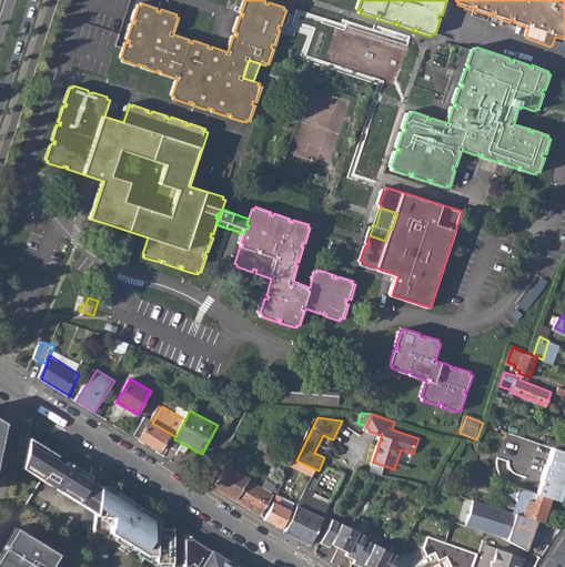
[(161,451),(171,434),(152,423),(151,422),(141,438),(161,451)]
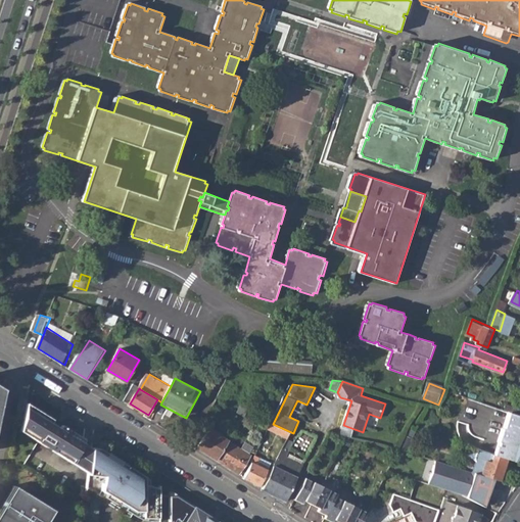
[(43,407),(46,400),(39,396),(35,402),(43,407)]
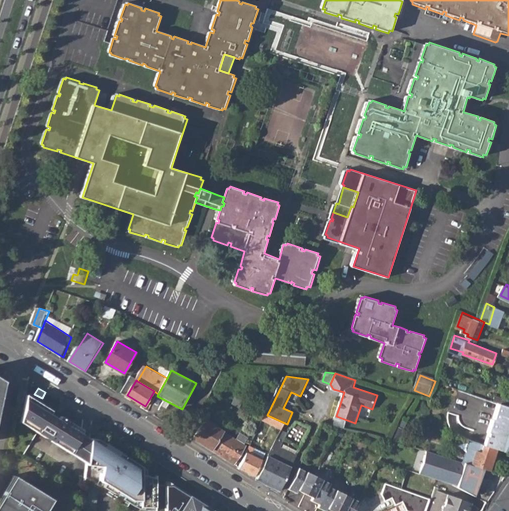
[(55,440),(89,461),(92,438),(84,432),(84,428),(63,414),(61,417),(57,414),(58,412),(29,393),(23,420),(49,437),(50,435),(56,439),(55,440)]
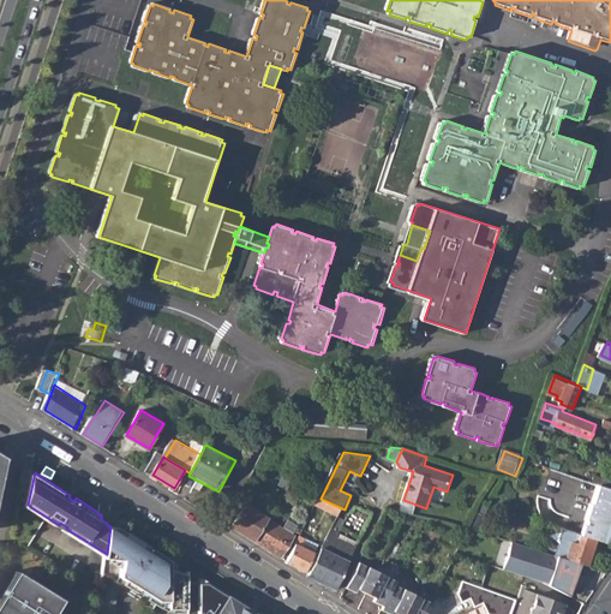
[(600,484),(610,487),(610,478),(598,475),(595,483),(600,484)]
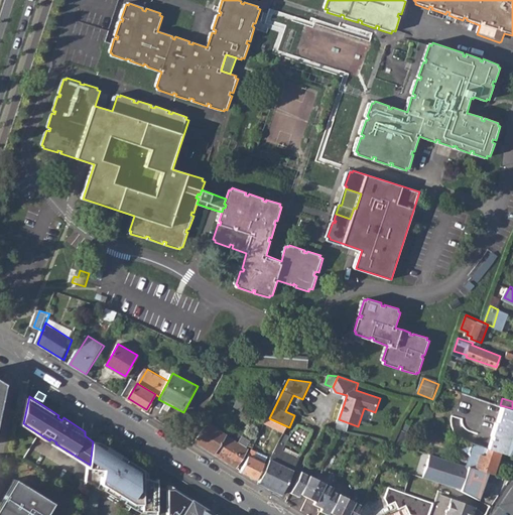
[(236,406),(243,411),(247,404),(239,399),(236,406)]
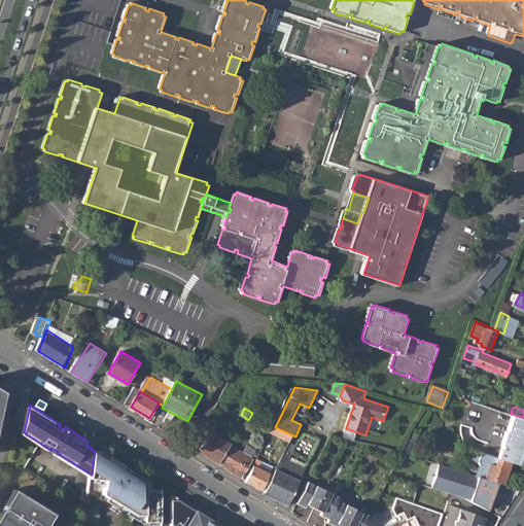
[(248,420),(259,427),(264,420),(252,413),(248,420)]
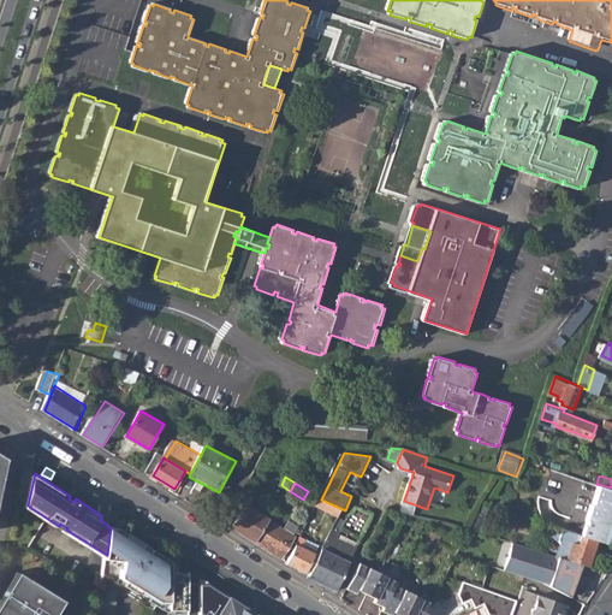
[(593,504),(583,534),(599,539),(611,543),(611,488),(601,485),(595,504),(593,504)]
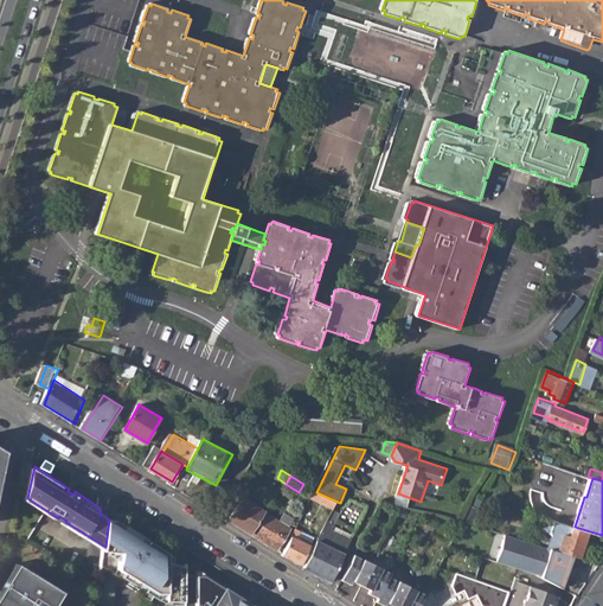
[(282,491),(294,498),(299,492),(286,484),(282,491)]
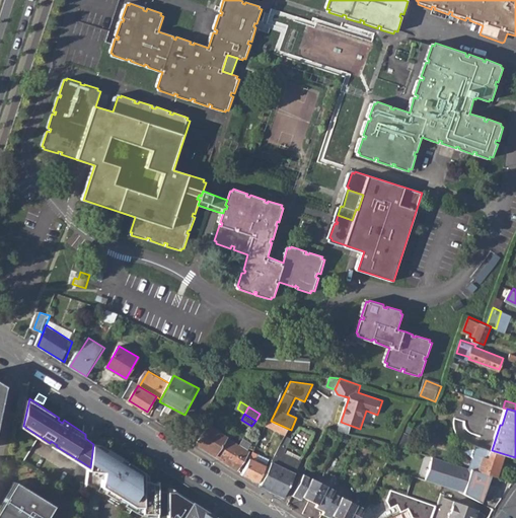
[(268,427),(288,436),(291,430),(271,421),(268,427)]
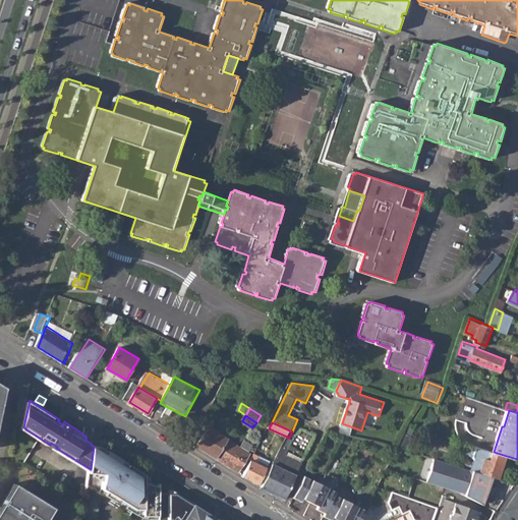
[(199,447),(219,458),(230,441),(230,440),(211,427),(199,447)]
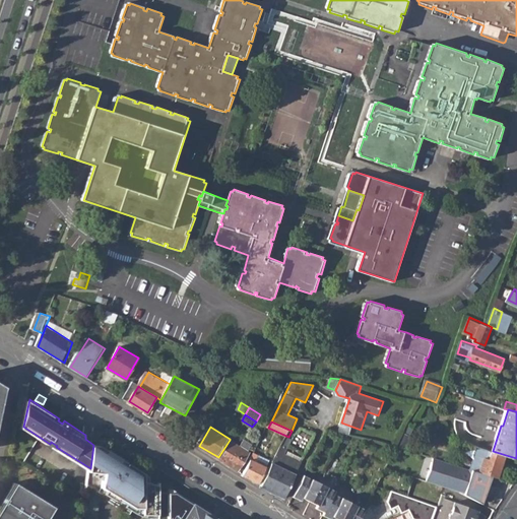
[(251,452),(230,440),(218,457),(240,471),(251,452)]
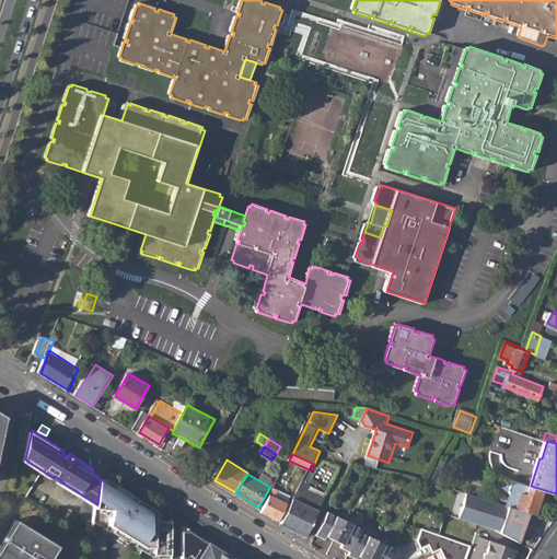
[(92,555),(107,557),(109,540),(113,535),(142,552),(146,547),(155,547),(155,552),(172,554),(173,521),(162,517),(163,513),(117,485),(117,484),(109,479),(101,477),(101,479),(97,504),(99,507),(92,555)]
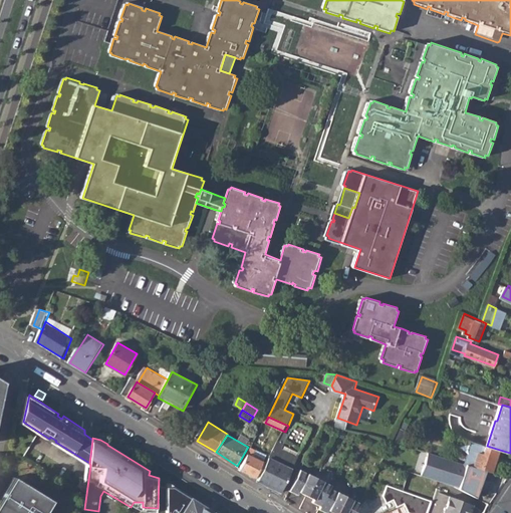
[(283,493),(295,468),(300,456),(285,449),(287,444),(280,441),(270,462),(271,463),(259,481),(283,493)]
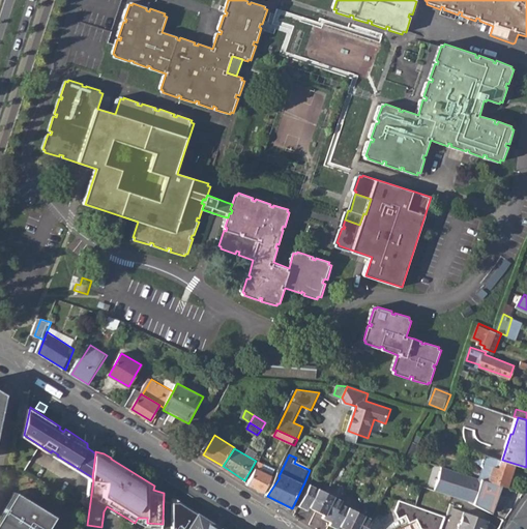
[(503,485),(508,487),(516,464),(502,460),(496,459),(490,480),(503,485)]
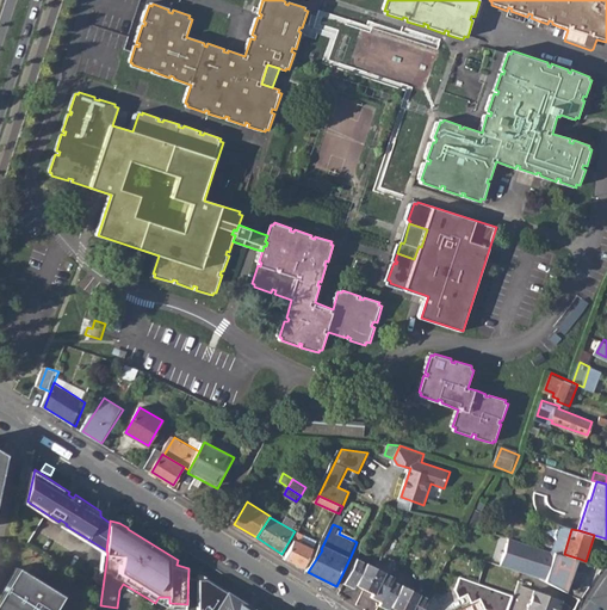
[(287,559),(307,568),(315,550),(299,543),(303,542),(305,537),(299,535),(287,559)]
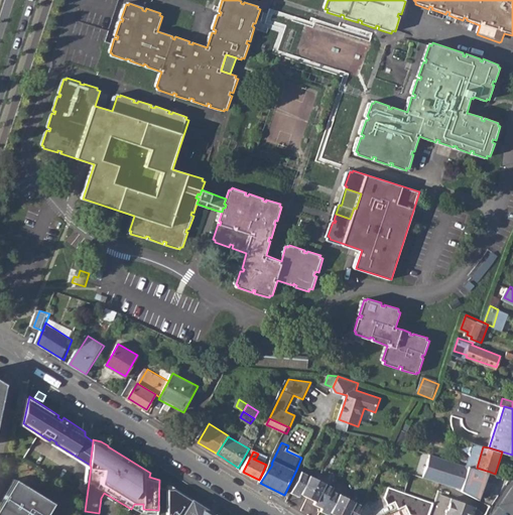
[(456,487),(481,499),(490,472),(477,468),(434,455),(426,478),(456,487)]
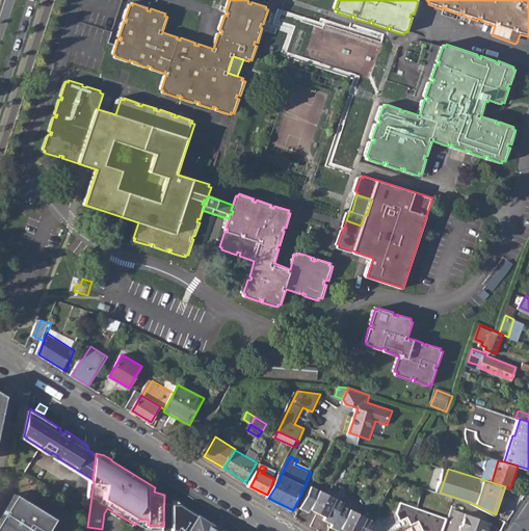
[(334,484),(329,493),(346,501),(351,489),(342,484),(340,488),(334,484)]
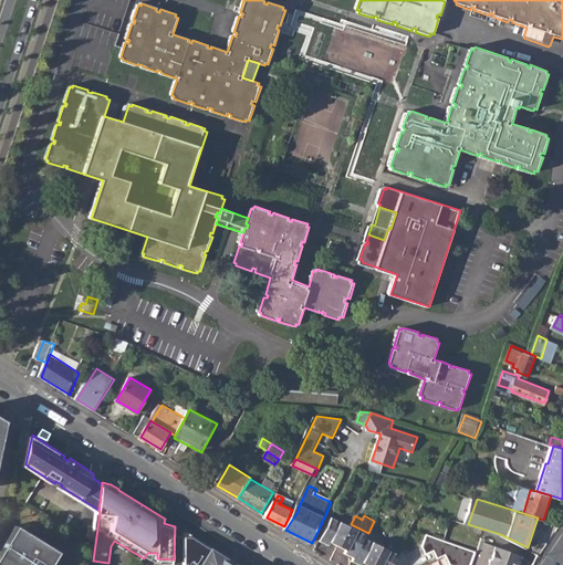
[(332,541),(341,545),(351,524),(334,516),(322,540),(331,544),(332,541)]
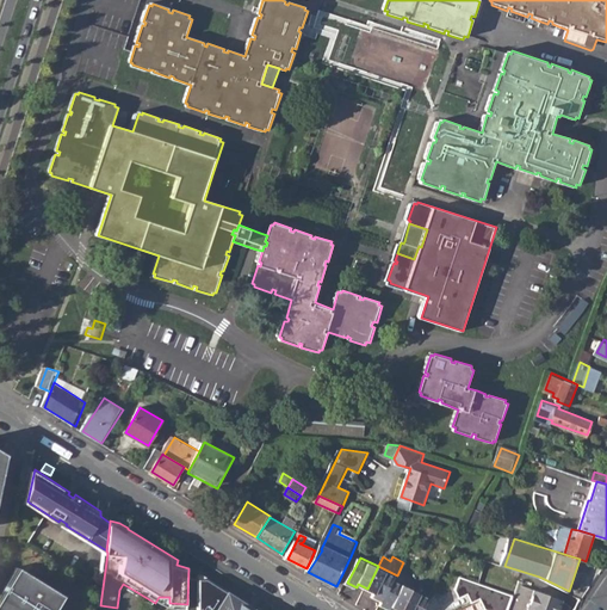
[(375,597),(384,602),(395,579),(397,575),(378,566),(367,589),(376,592),(375,597)]
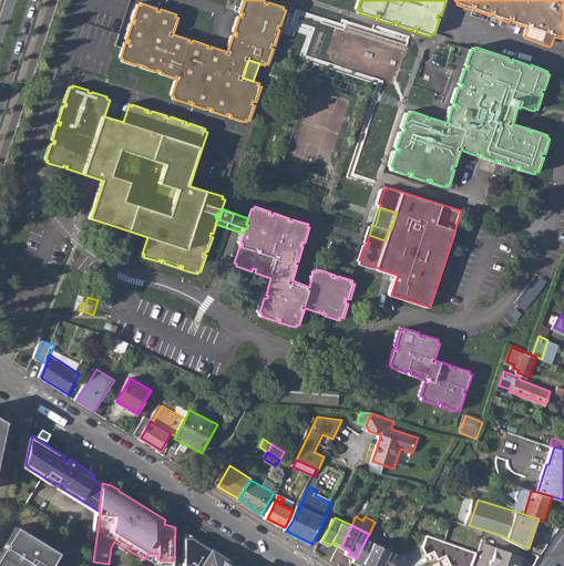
[(50,565),(59,553),(17,527),(0,554),(0,565),(50,565)]
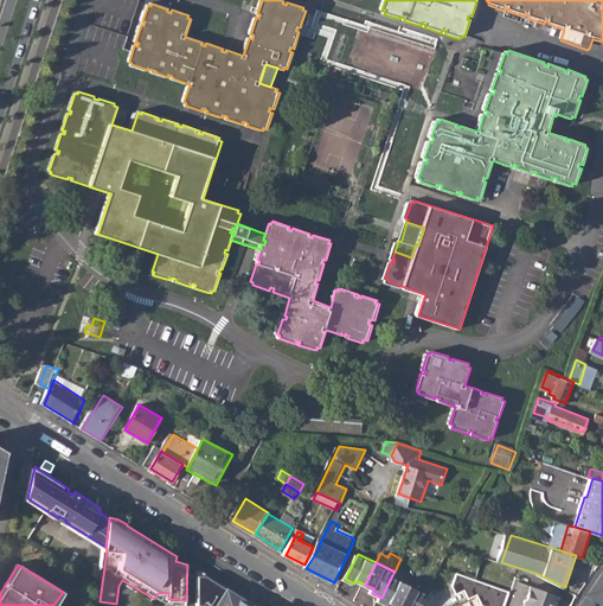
[(256,605),(207,574),(199,574),(199,604),(203,605),(256,605)]
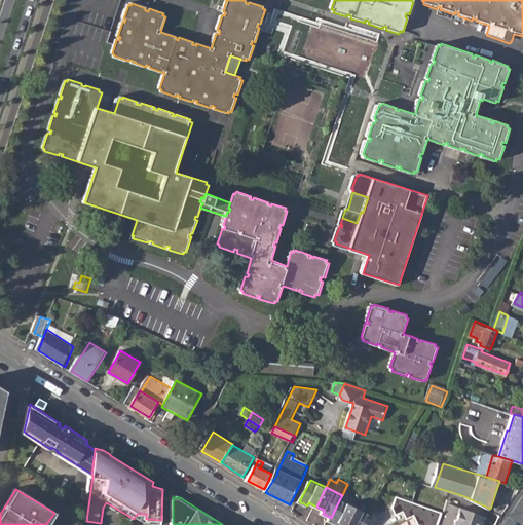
[(439,524),(440,524),(443,514),(423,507),(415,502),(399,497),(395,509),(398,516),(405,513),(409,520),(416,517),(419,524),(439,524)]
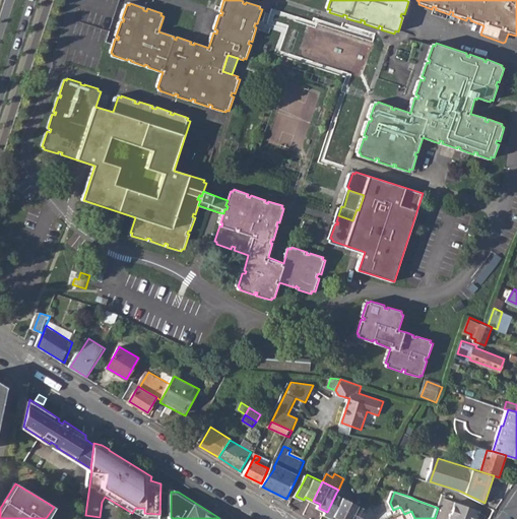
[(343,518),(351,501),(336,493),(327,512),(325,515),(332,518),(334,516),(340,518),(343,518)]
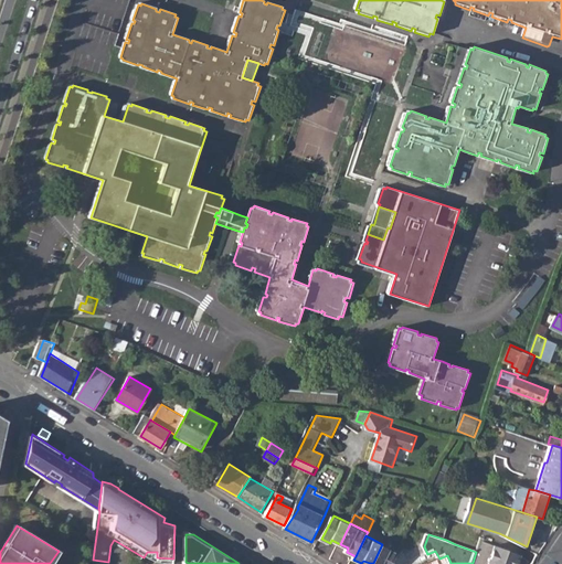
[(533,563),(536,562),(521,554),(481,541),(476,552),(473,563),(472,563),(533,563)]
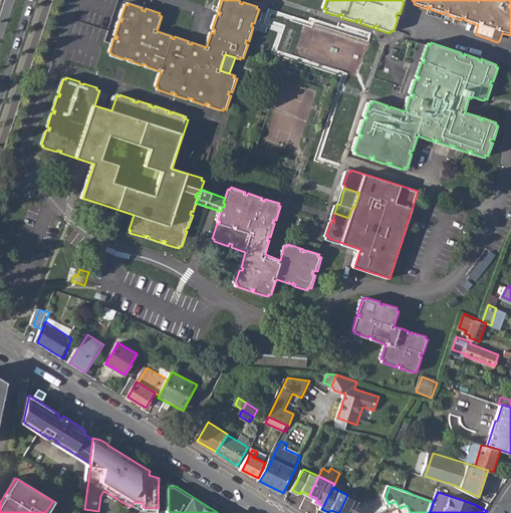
[(358,512),(363,503),(347,495),(339,512),(358,512)]
